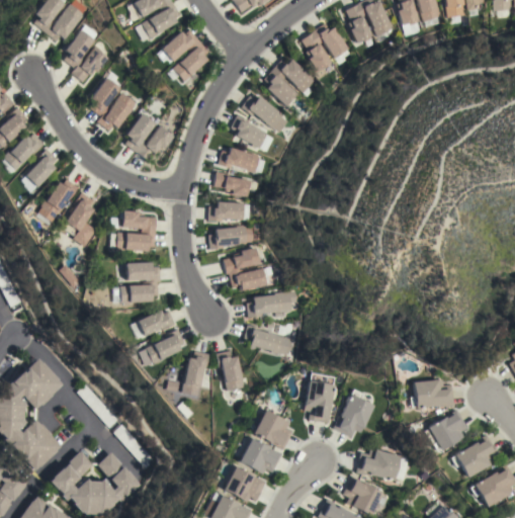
[(64,38),(61,35),(56,40),(33,22),(38,17),(34,14),(45,0),(59,0),(64,4),(52,19),(56,22),(71,4),(72,4),(75,0),(77,0),(88,8),(83,13),(84,14),(83,16),(84,16),(81,20),(79,20),(64,38)]
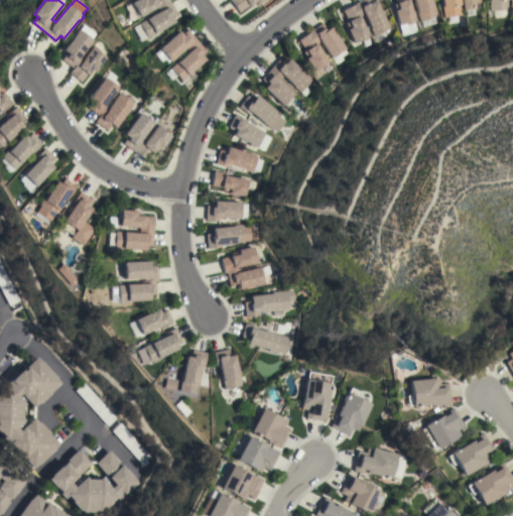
[(137,0),(168,0),(170,2),(171,1),(178,14),(172,17),(175,22),(156,33),(156,34),(150,38),(150,37),(148,38),(147,37),(141,40),(134,27),(160,12),(157,7),(133,21),(132,21),(130,20),(129,19),(129,17),(129,15),(129,14),(129,13),(128,11),(126,8),(126,7),(137,0)]
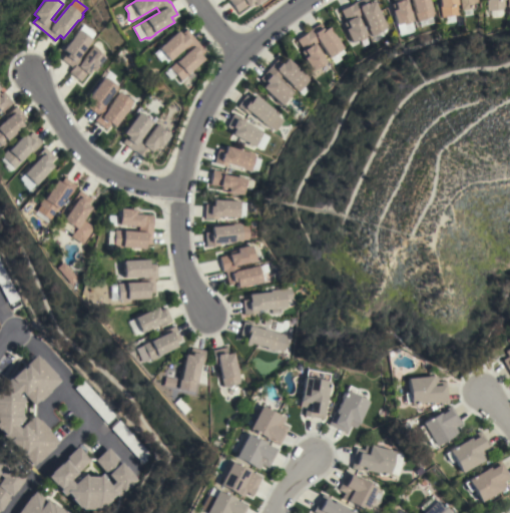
[(265,0),(256,7),(255,5),(250,8),(249,5),(239,12),(231,0),(230,1),(229,0),(265,0)]
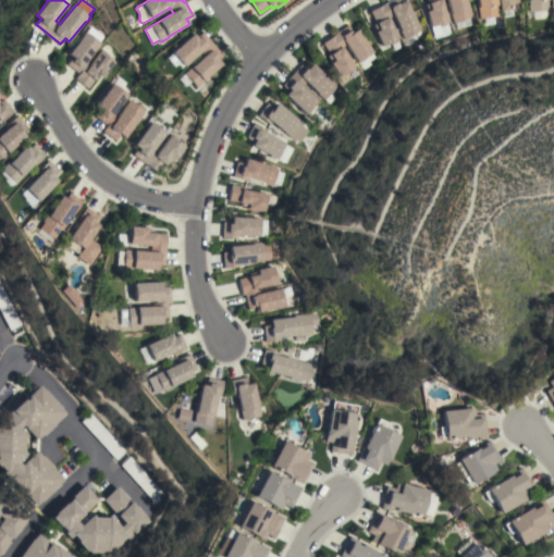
[(406,39),(395,15),(390,19),(401,40),(399,41),(403,47),(397,50),(394,44),(393,45),(392,42),(383,47),(376,31),(378,29),(376,25),(378,23),(371,11),(385,4),(385,3),(392,0),(401,0),(403,3),(407,1),(418,23),(420,22),(423,28),(421,29),(422,31),(406,39)]
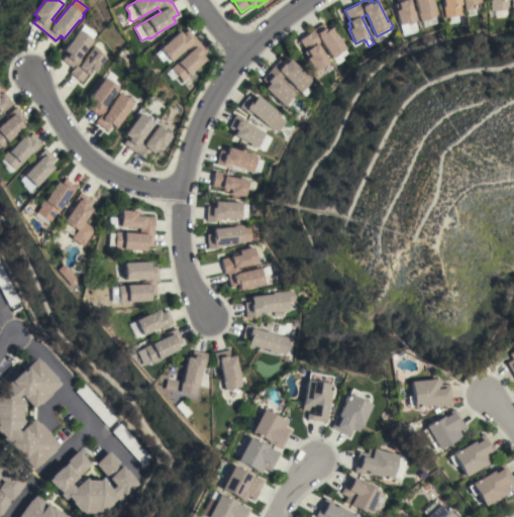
[(421,30),(405,35),(396,8),(398,8),(394,0),(433,0),(436,8),(437,8),(439,14),(438,14),(438,16),(423,21),(415,0),(411,0),(418,22),(421,30)]
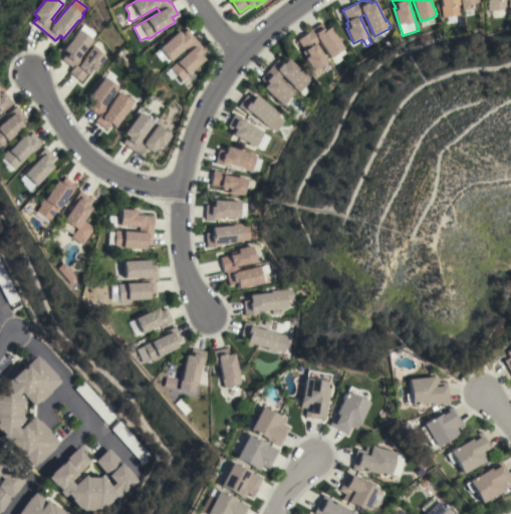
[(458,0),(461,15),(444,17),(441,0),(458,0)]
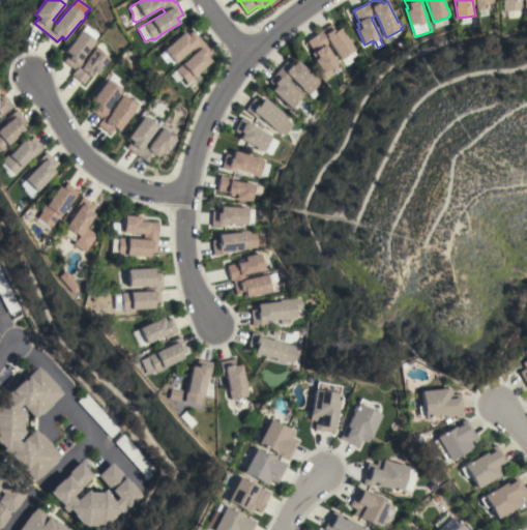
[(495,0),(496,2),(492,3),(492,8),(479,10),(477,0),(495,0)]
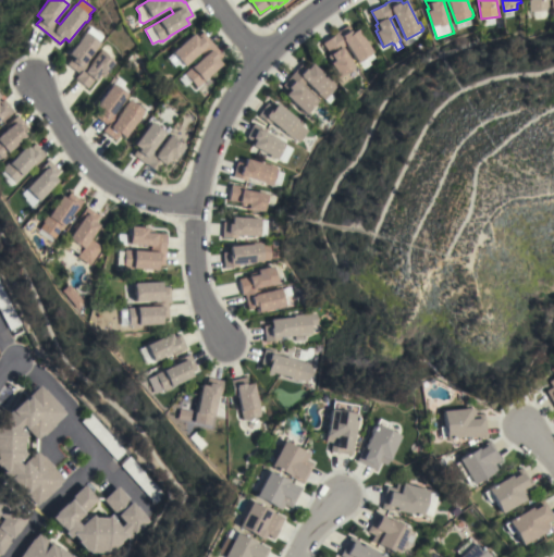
[(550,0),(551,10),(531,12),(529,0),(550,0)]
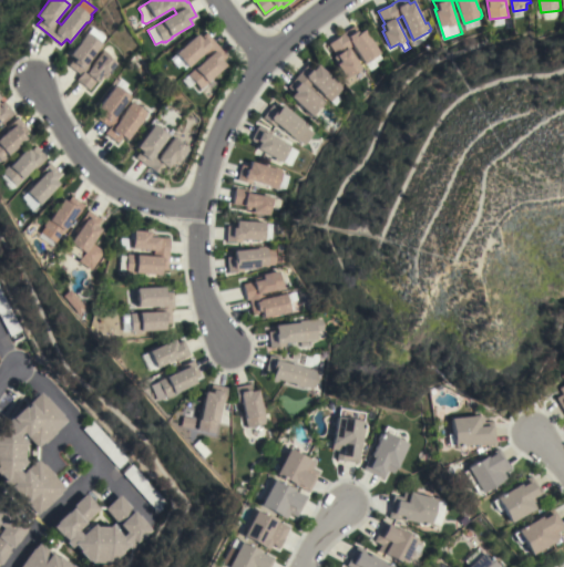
[(381,53),(367,64),(354,44),(349,48),(363,70),(357,74),(356,72),(347,79),(341,69),(340,70),(336,63),(338,61),(335,57),(338,55),(330,44),(344,35),(342,34),(356,26),(361,33),(366,30),(381,53)]
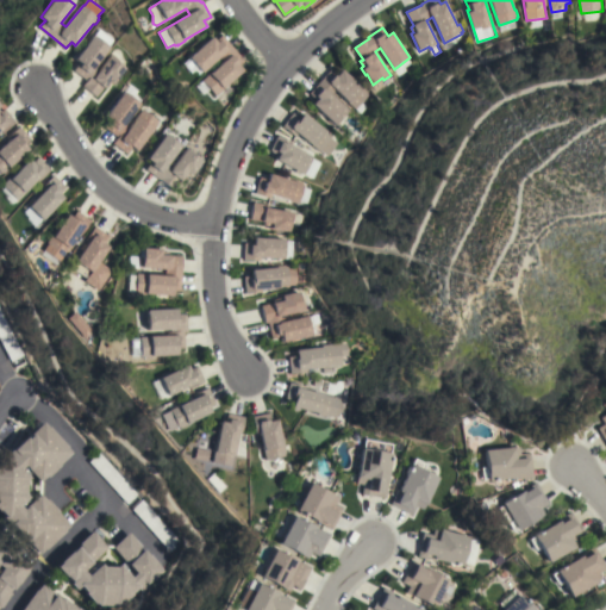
[(92,42),(89,41),(92,37),(94,38),(95,36),(111,48),(97,66),(100,68),(95,74),(97,75),(113,54),(122,60),(119,62),(122,64),(124,61),(129,64),(126,68),(127,68),(116,85),(113,83),(110,87),(107,86),(106,88),(105,88),(99,97),(85,86),(88,81),(75,70),(81,62),(77,60),(92,42)]
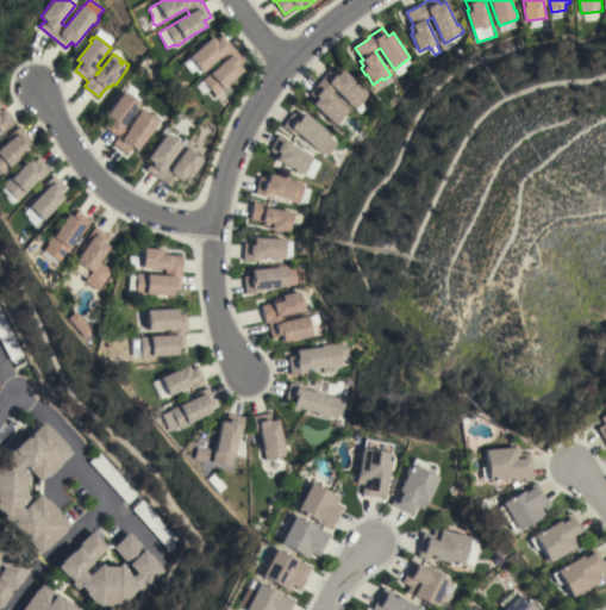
[(245,61),(239,66),(243,70),(223,88),(224,89),(218,94),(217,94),(216,95),(210,89),(204,94),(197,87),(224,62),(219,57),(202,73),(197,66),(191,70),(186,64),(191,60),(189,57),(212,37),(216,42),(223,36),(245,61)]
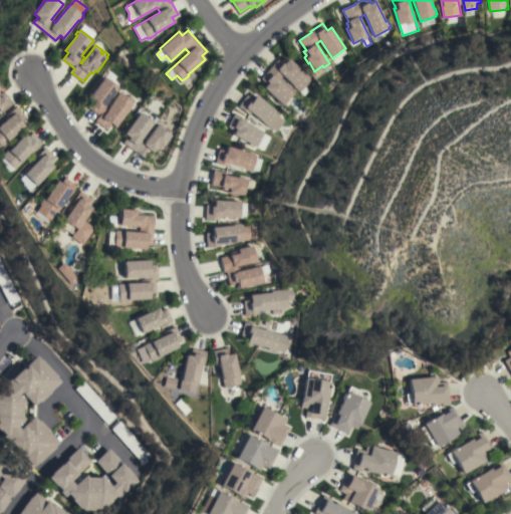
[(281,57),(286,62),(289,59),(306,74),(307,73),(312,77),(311,78),(312,80),(306,86),(310,89),(305,95),(283,75),(280,79),(295,93),(284,105),(281,103),(281,104),(278,101),(278,100),(265,88),(268,84),(262,78),(281,57)]
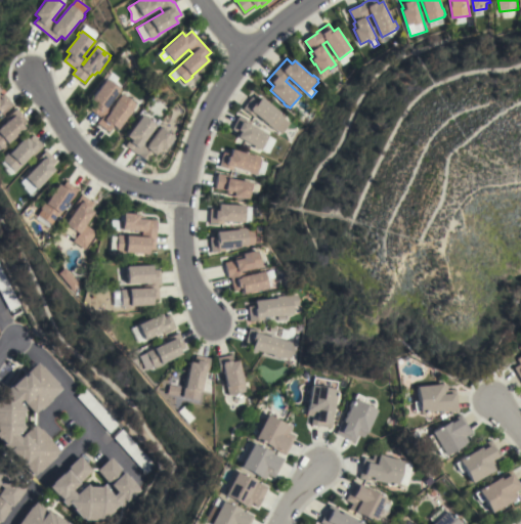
[(107,79),(121,89),(110,105),(112,106),(107,113),(110,114),(124,94),(137,104),(136,105),(137,106),(119,130),(115,126),(110,132),(98,123),(102,118),(91,110),(96,102),(92,99),(107,79)]
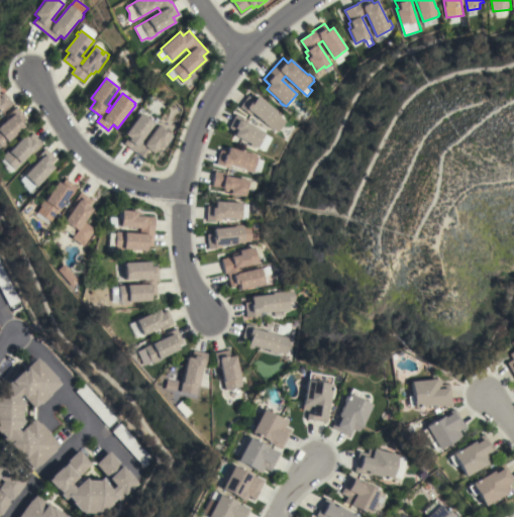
[(13,103),(3,112),(1,110),(0,110),(0,95),(4,92),(13,103)]
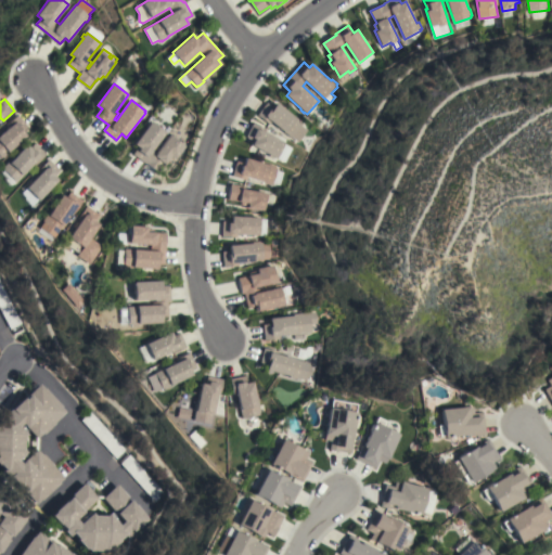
[(273,121),(271,125),(258,115),(269,103),(274,107),(278,103),(296,118),(297,116),(304,121),(303,123),(304,124),(303,125),(309,130),(299,142),(294,138),(293,138),(273,121)]
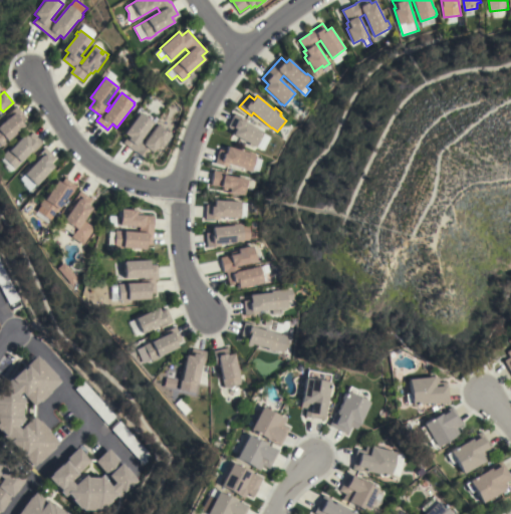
[(26,117),(21,122),(25,126),(3,147),(2,146),(1,147),(0,145),(0,125),(8,118),(6,115),(17,106),(26,117)]
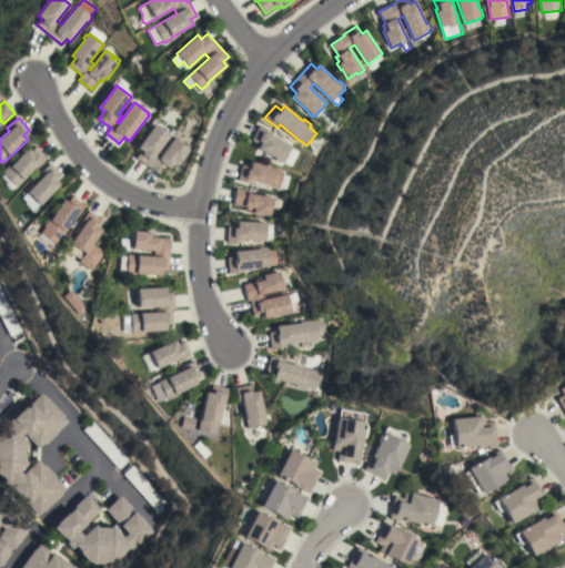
[(155,124),(170,135),(158,153),(161,156),(174,139),(190,150),(179,165),(177,163),(173,168),(171,165),(169,169),(169,168),(162,176),(150,166),(150,168),(137,158),(142,151),(139,148),(155,124)]
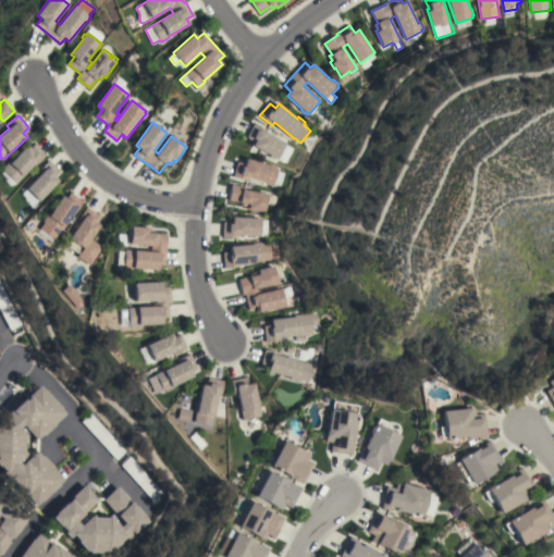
[(256,123),(269,131),(268,134),(286,144),(279,159),(275,157),(274,159),(271,157),(271,156),(254,147),(256,141),(248,137),(256,123)]
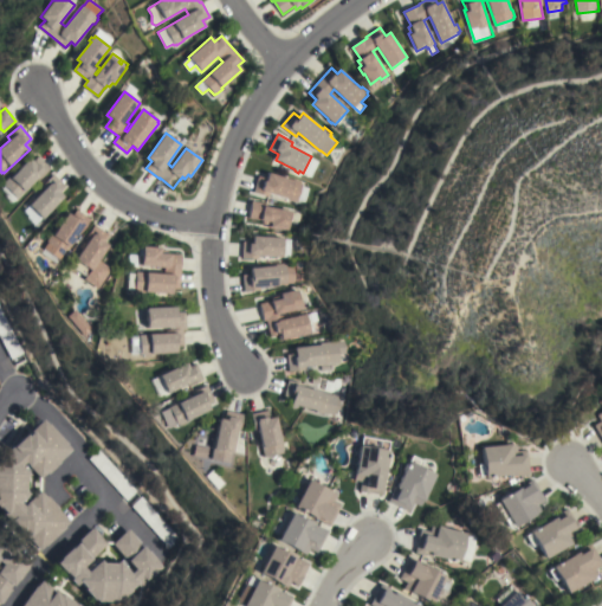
[(51,168),(39,180),(37,179),(18,199),(4,185),(5,184),(4,182),(10,176),(11,178),(28,159),(33,162),(38,156),(51,168)]
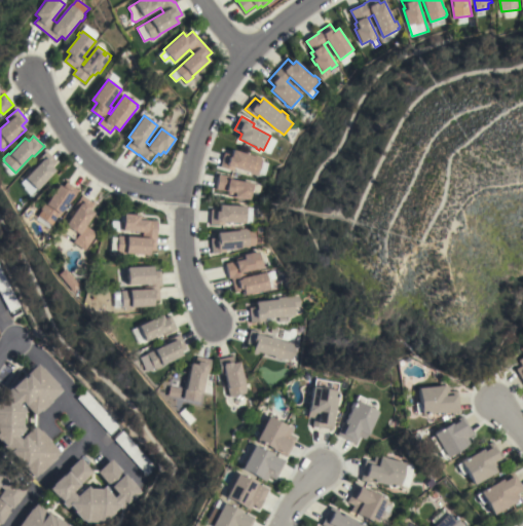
[(225,152),(233,154),(234,150),(256,156),(257,155),(263,157),(262,158),(264,159),(260,176),(236,168),(235,171),(222,166),(225,152)]
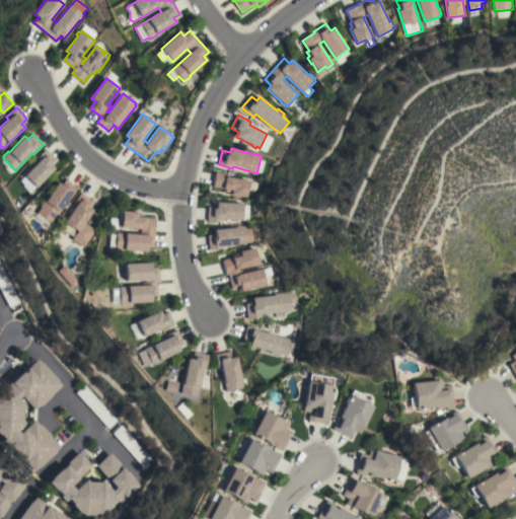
[(37,188),(24,175),(39,161),(37,159),(47,149),(57,159),(52,164),(56,168),(37,188)]
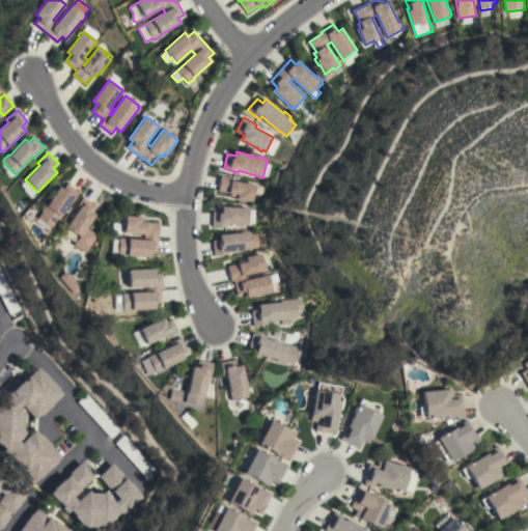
[(222,176),(235,178),(235,182),(258,186),(257,194),(255,193),(253,202),(237,199),(237,197),(231,196),(231,193),(220,191),(222,176)]
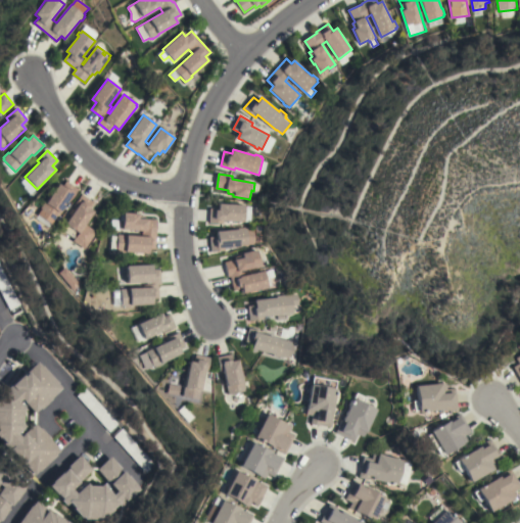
[(41,208),(45,202),(46,203),(59,184),(63,187),(67,181),(80,189),(72,201),(68,199),(52,224),(39,215),(43,208),(41,208)]
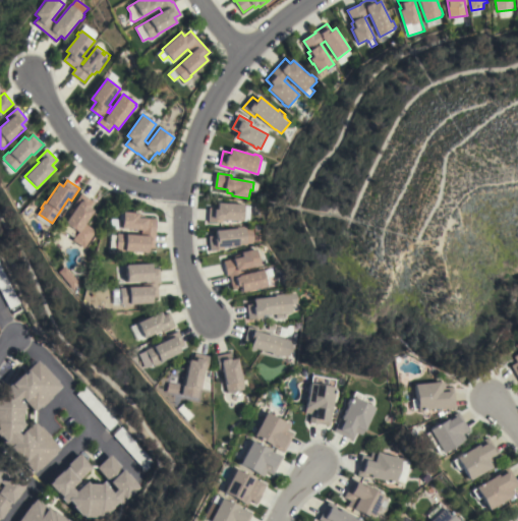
[(84,248),(73,240),(76,236),(69,231),(72,228),(65,224),(77,208),(74,206),(82,193),(95,201),(91,208),(95,211),(85,223),(97,231),(84,248)]
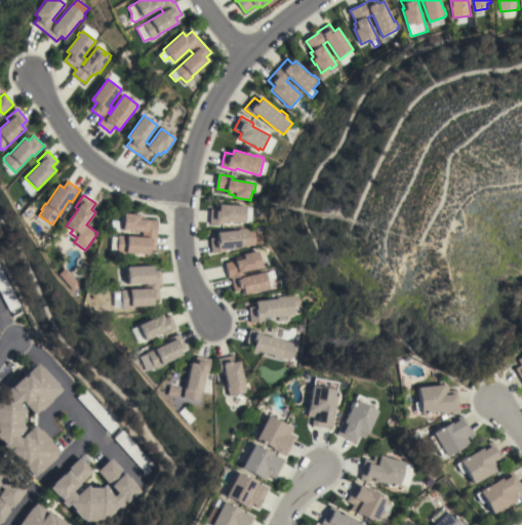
[(247,206),(246,223),(226,221),(226,225),(211,224),(212,209),(221,209),(221,204),(247,206)]
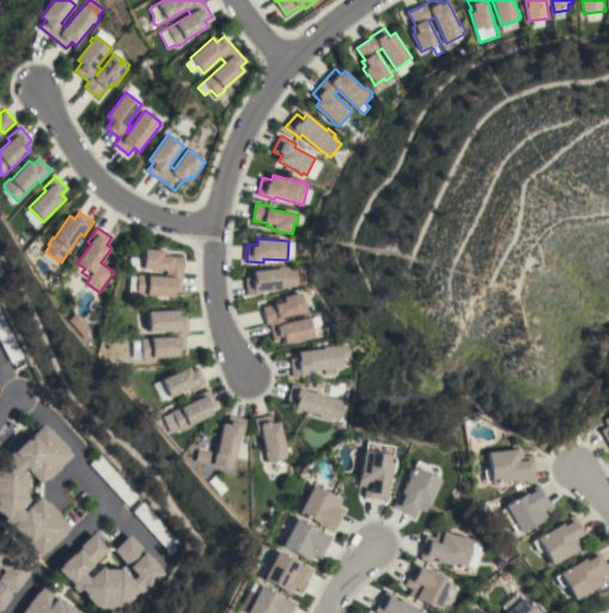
[(182,292),(175,292),(174,297),(147,296),(147,297),(139,297),(139,295),(136,295),(136,292),(131,292),(132,275),(138,277),(138,275),(166,278),(166,271),(131,268),(131,258),(141,259),(142,249),(163,250),(162,253),(171,254),(170,256),(184,258),(183,274),(182,292)]
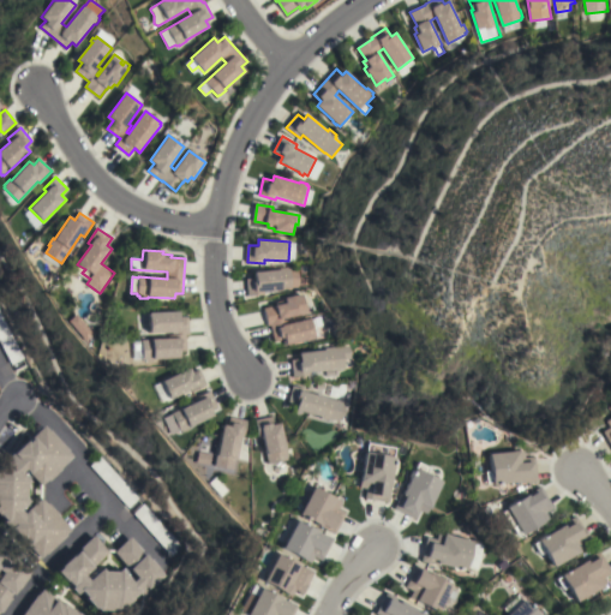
[(282,269),(282,268),(289,267),(291,269),(293,268),(293,270),(300,269),(301,286),(294,286),(294,288),(265,291),(265,294),(250,296),(247,279),(256,278),(255,273),(282,269)]
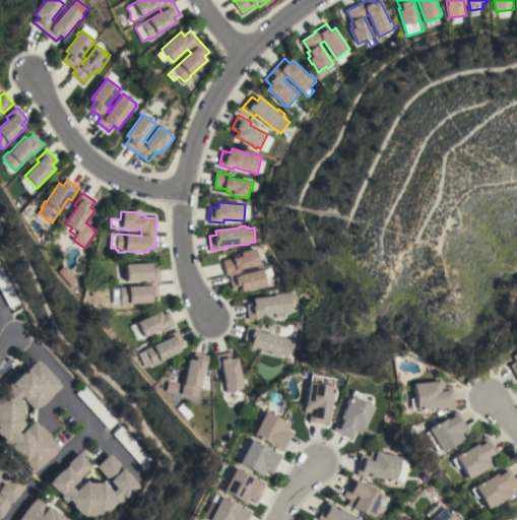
[(231,275),(228,275),(224,261),(237,258),(236,255),(241,254),(240,252),(246,250),(246,251),(256,249),(258,257),(261,256),(263,264),(241,269),(241,271),(244,270),(245,274),(268,269),(271,283),(267,284),(267,285),(242,291),(241,286),(233,288),(231,275)]
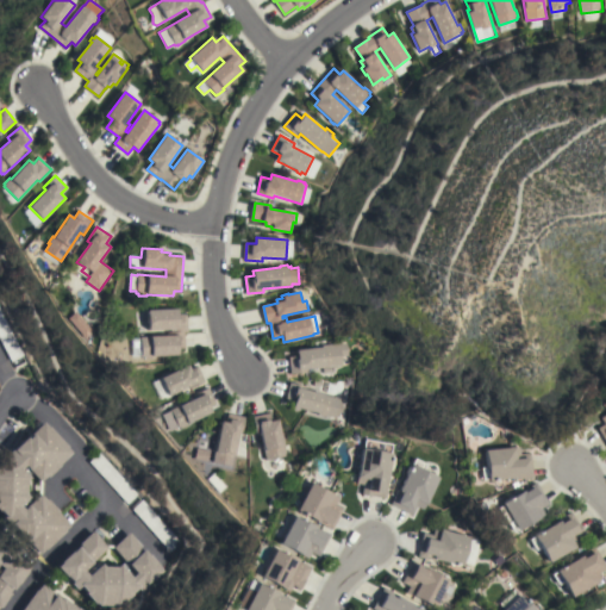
[(0,334),(0,304),(26,355),(14,361),(0,334)]
